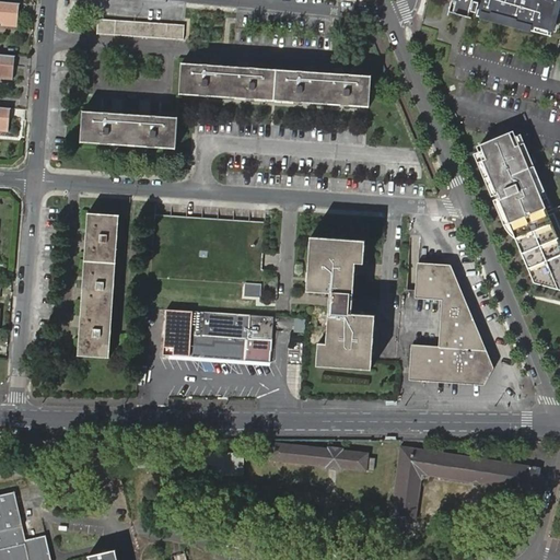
[(452,0),(452,1),(448,12),(468,18),(470,11),(476,13),(477,12),(478,12),(477,16),(490,20),(491,16),(510,21),(509,25),(535,32),(536,28),(552,32),(559,2),(559,0),(452,0)]
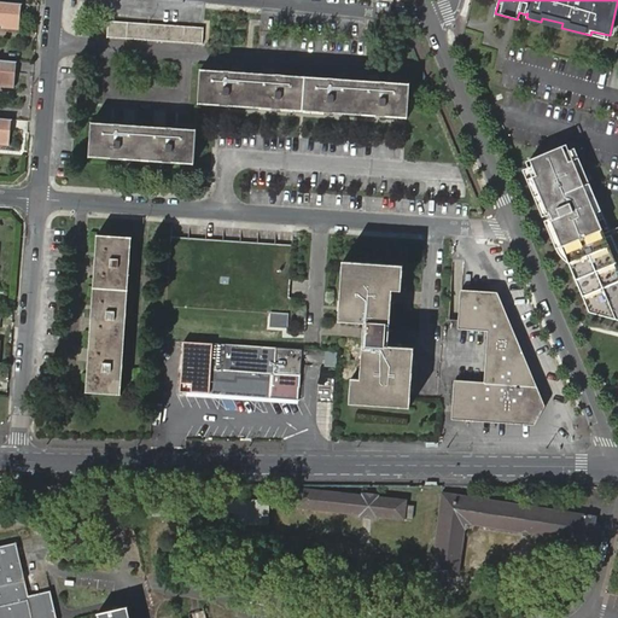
[(0,1),(0,25),(22,29),(23,15),(19,13),(19,4),(0,1)]
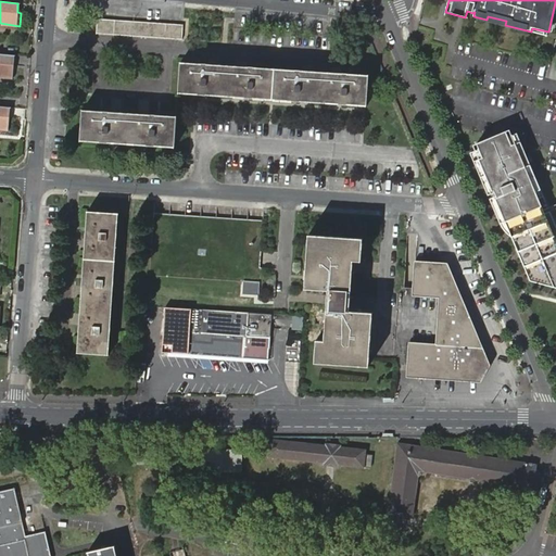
[(99,20),(97,35),(184,41),(185,26),(99,20)]
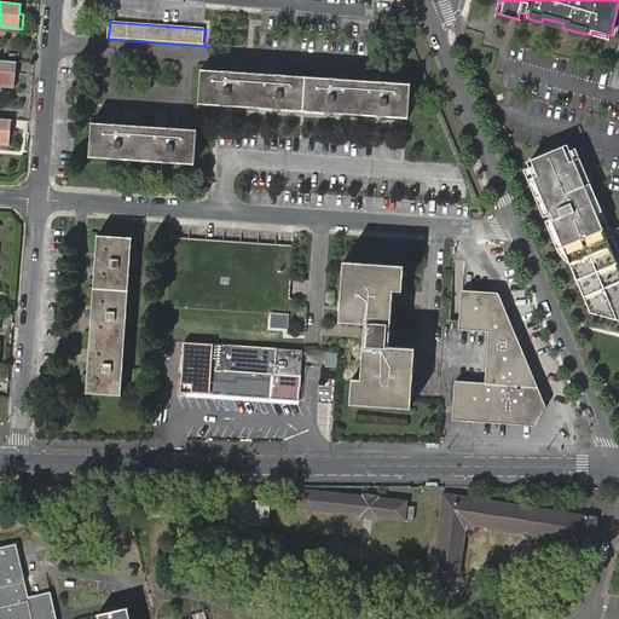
[(0,86),(16,88),(17,74),(13,74),(15,63),(0,62),(0,86)]
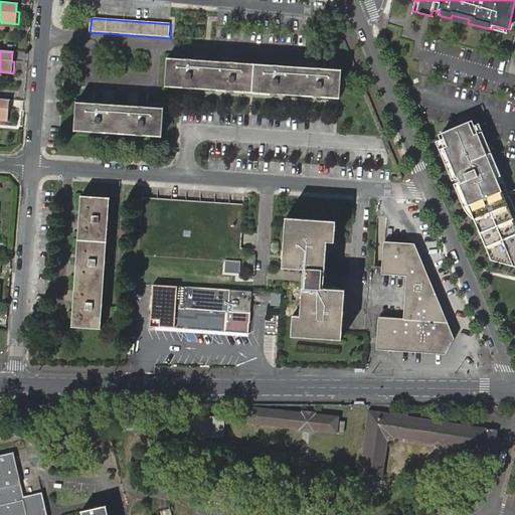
[(169,58),(167,88),(341,99),(343,69),(169,58)]
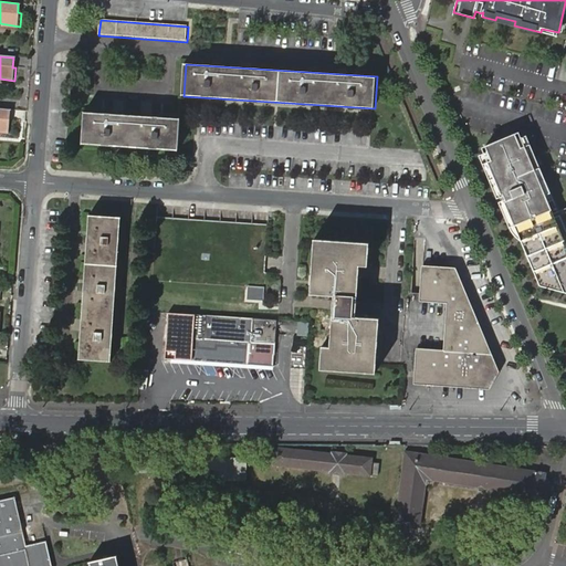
[(0,129),(10,132),(11,119),(8,119),(9,108),(0,107),(0,129)]
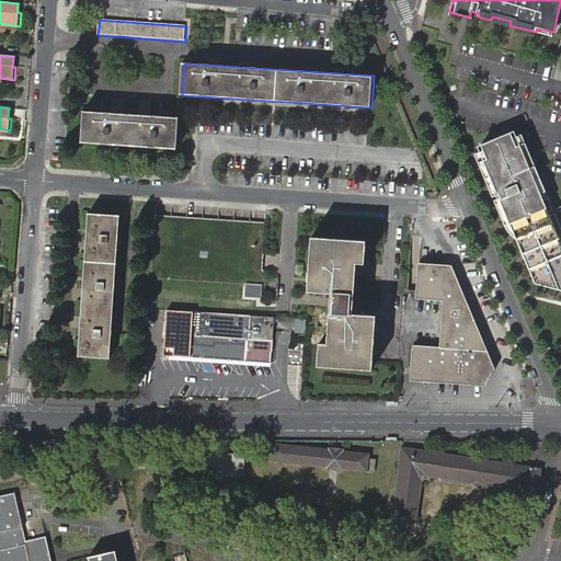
[(83,112),(81,144),(178,149),(181,118),(83,112)]
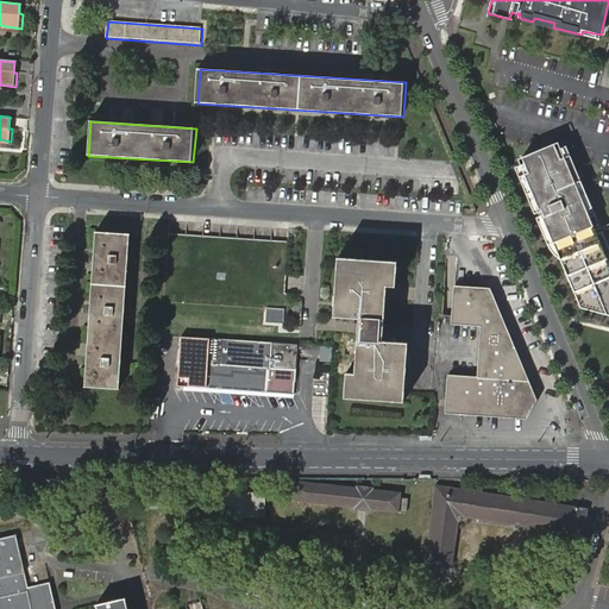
[(581,309),(608,316),(608,261),(583,200),(581,202),(573,184),(578,182),(571,167),(566,156),(563,158),(559,150),(556,143),(522,158),(525,164),(528,171),(523,174),(532,193),(535,190),(540,200),(542,207),(541,207),(544,214),(541,215),(581,309)]
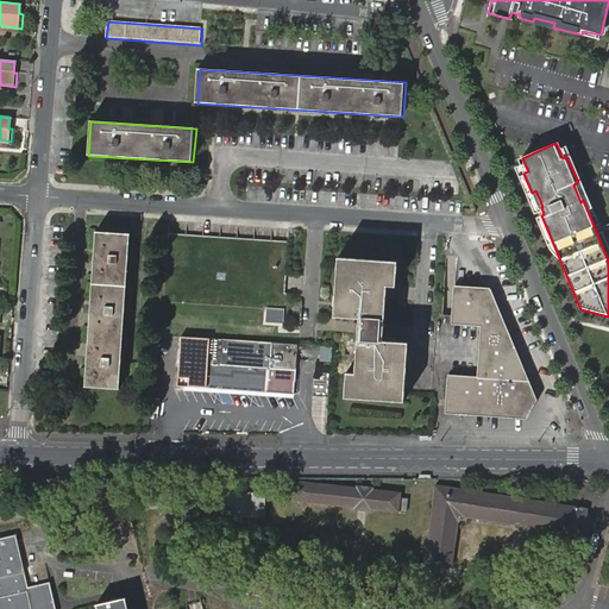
[(567,146),(559,150),(563,158),(566,156),(571,155),(567,146)]
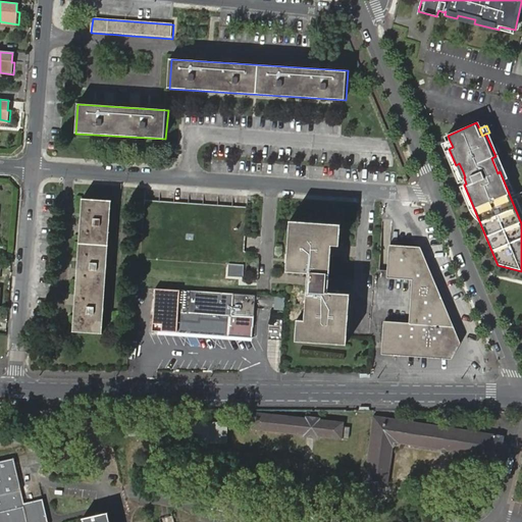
[(457,180),(464,177),(465,177),(463,171),(459,172),(456,165),(449,149),(453,147),(450,141),(441,145),(457,180)]
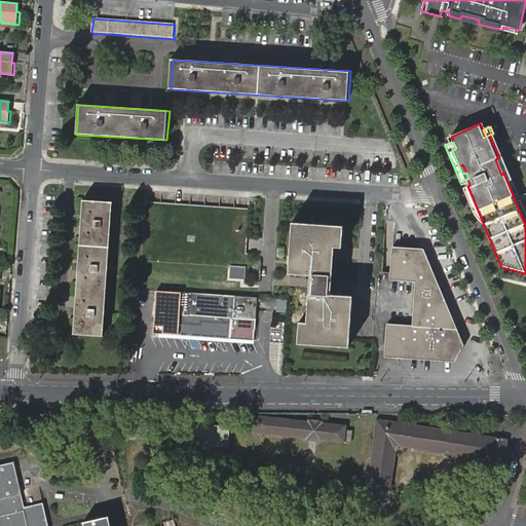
[(501,175),(503,173),(510,171),(497,142),(493,144),(499,157),(495,159),(501,175)]
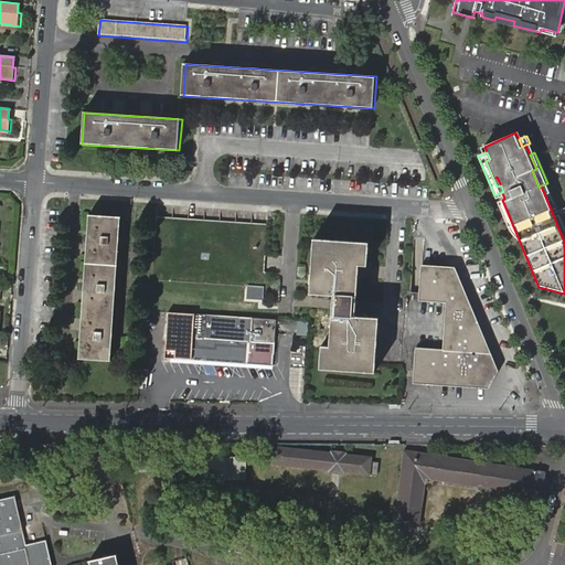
[(88,215),(77,359),(112,361),(121,217),(88,215)]
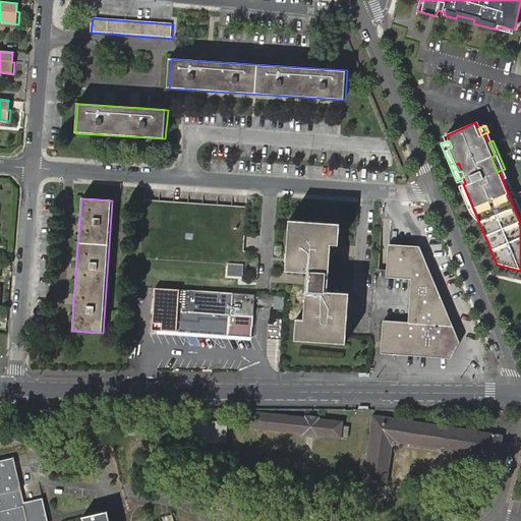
[(307,273),(304,320),(297,320),(296,341),(347,344),(350,294),(329,292),(332,245),(339,245),(340,225),(290,221),(286,271),(307,273)]
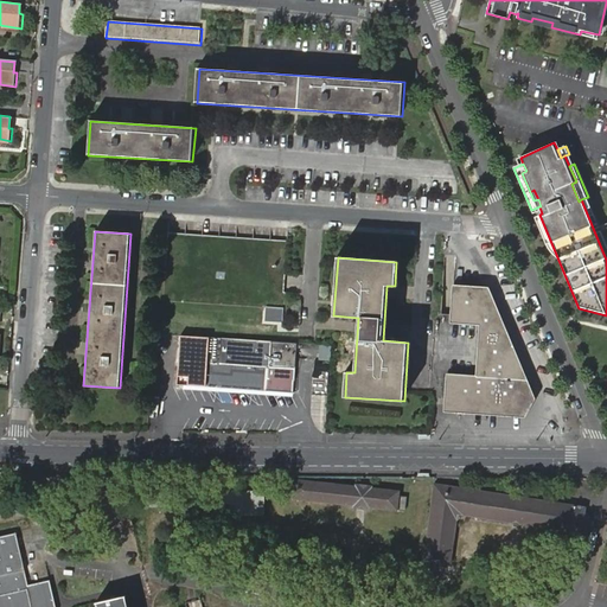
[(448,376),(446,404),(522,409),(525,396),(480,287),(453,286),(452,324),(480,325),(478,377),(448,376)]
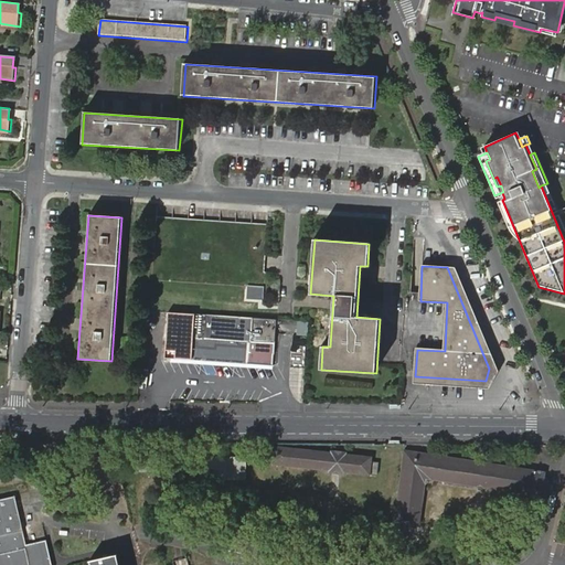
[(486,381),(415,376),(415,383),(489,387),(496,370),(494,365),(452,268),(447,267),(489,369),(486,381)]
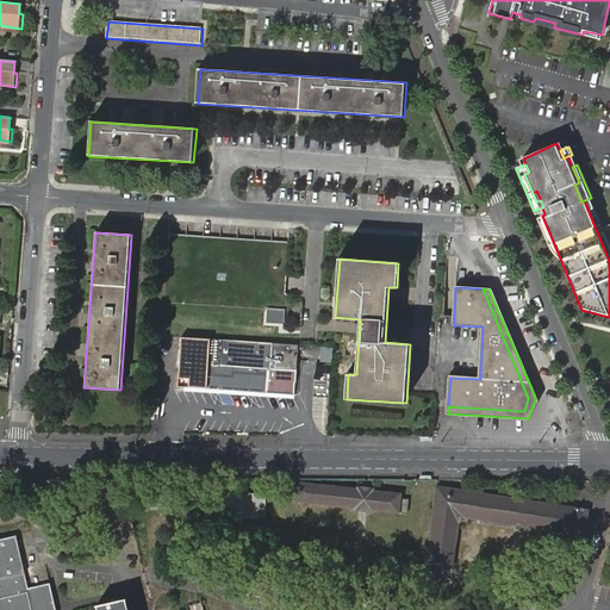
[(273,344),(210,340),(206,390),(216,391),(296,397),(299,347),(273,344)]
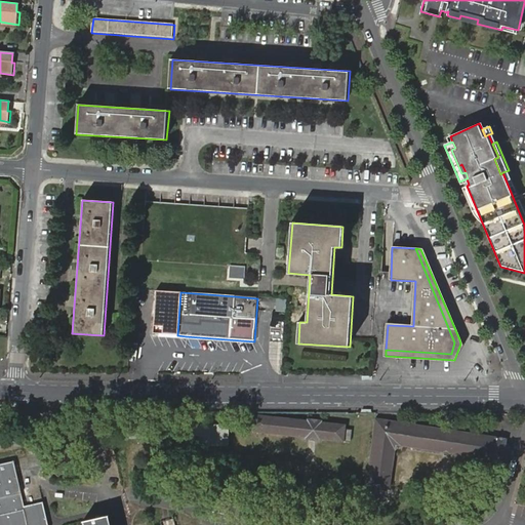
[(255,415),(254,432),(306,438),(306,440),(312,440),(320,441),(320,439),(345,442),(345,441),(351,441),(352,432),(346,431),(346,426),(322,423),(323,421),(308,419),(308,421),(255,415)]
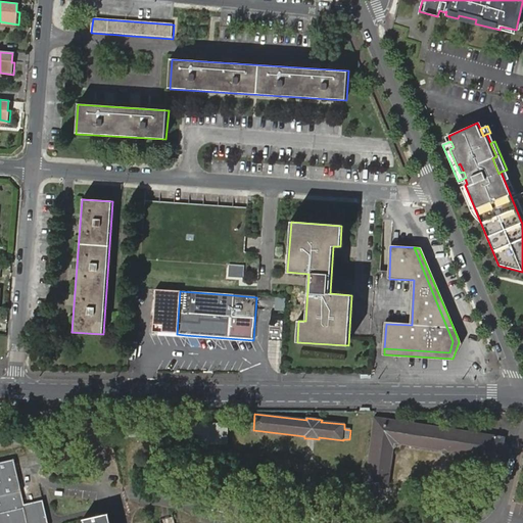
[(371,446),(366,483),(370,484),(377,485),(388,487),(389,480),(394,449),(399,445),(407,444),(415,445),(424,447),(432,448),(440,450),(449,452),(458,454),(466,455),(475,457),(483,458),(492,460),(501,461),(501,456),(507,453),(508,446),(503,442),(504,438),(475,433),(474,430),(470,430),(467,432),(374,418),(371,446)]
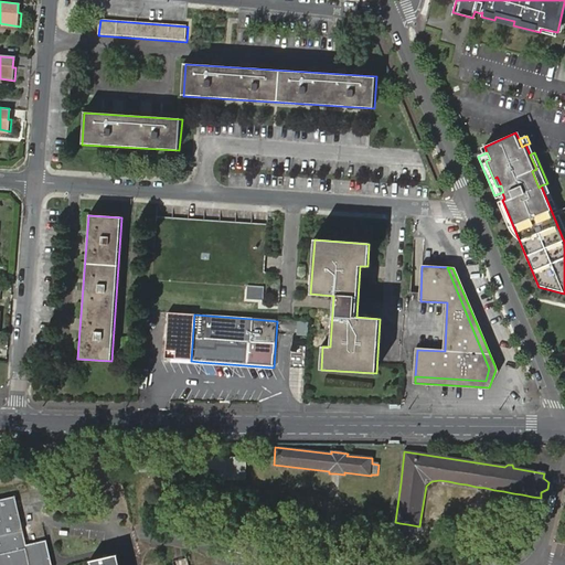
[(244,479),(245,459),(201,458),(200,478),(241,479),(244,479)]
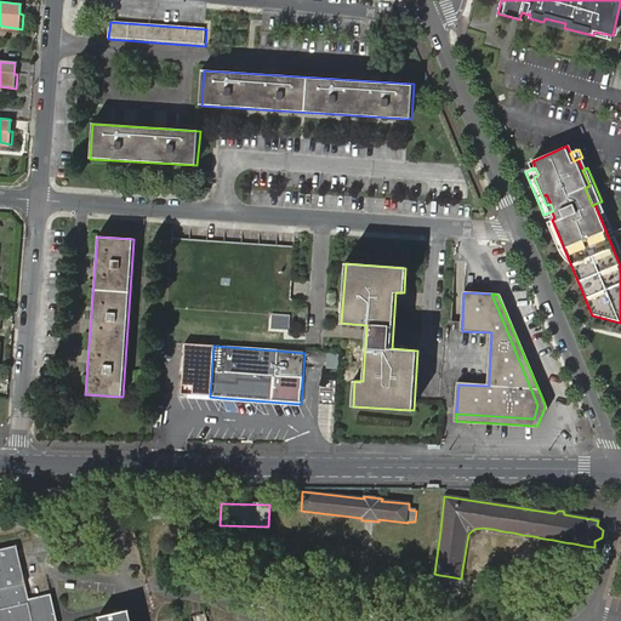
[(0,620),(53,620),(50,594),(28,600),(16,547),(0,550),(0,620)]
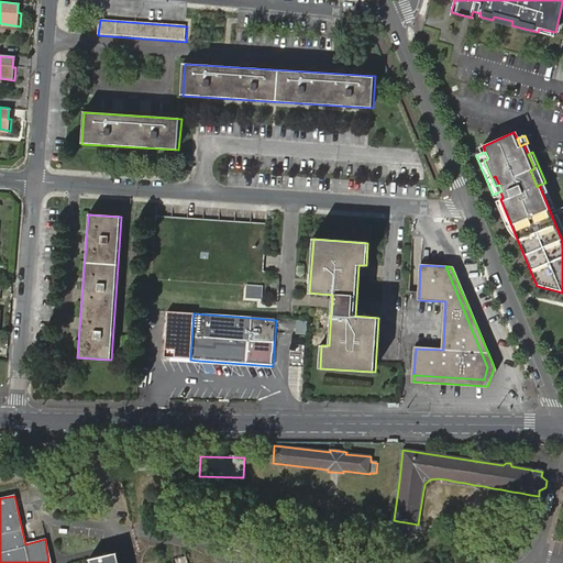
[(120,562),(118,551),(88,558),(89,562),(120,562)]
